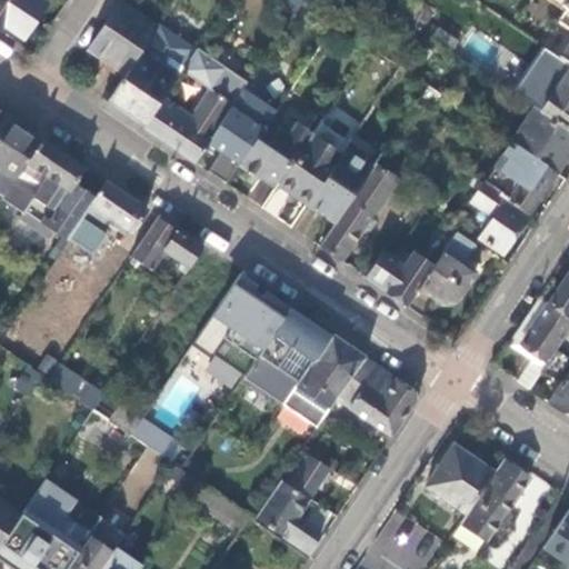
[(38,21),(35,18),(47,0),(46,0),(0,0),(0,28),(0,29),(5,25),(26,39),(38,21)]
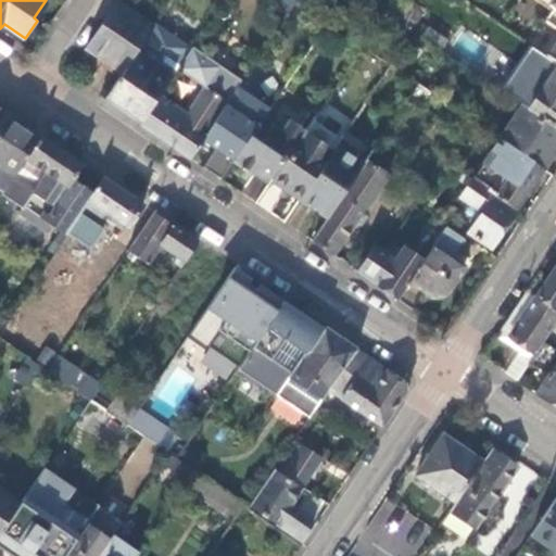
[(155,25),(119,0),(87,49),(123,72),(155,25)]
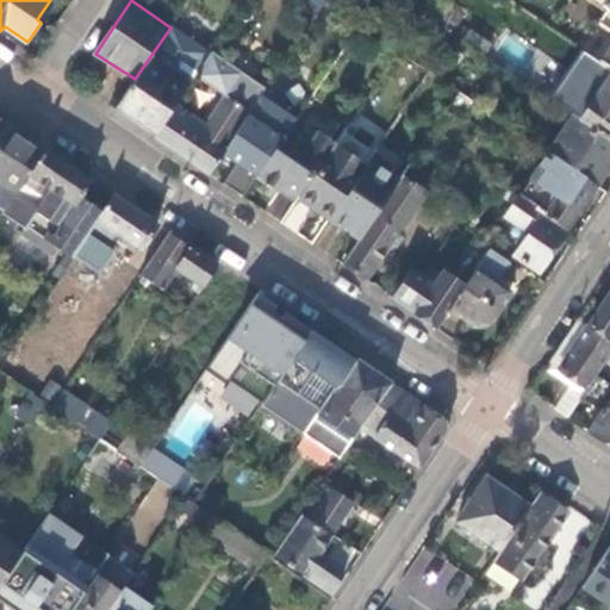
[(174,106),(246,0),(188,0),(170,27),(135,79),(114,109),(154,136),(174,106)]
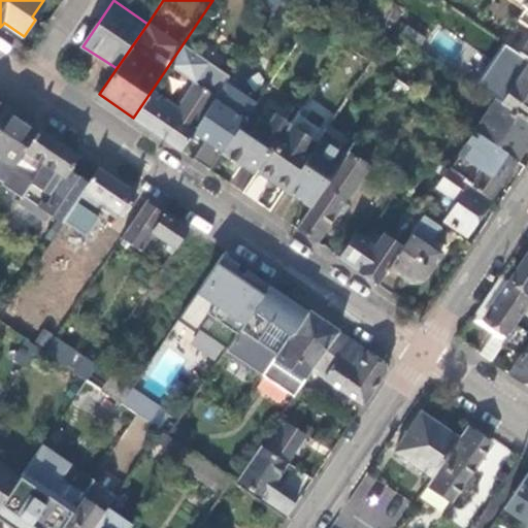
[(279,0),(278,0),(261,0),(273,8),(279,0)]
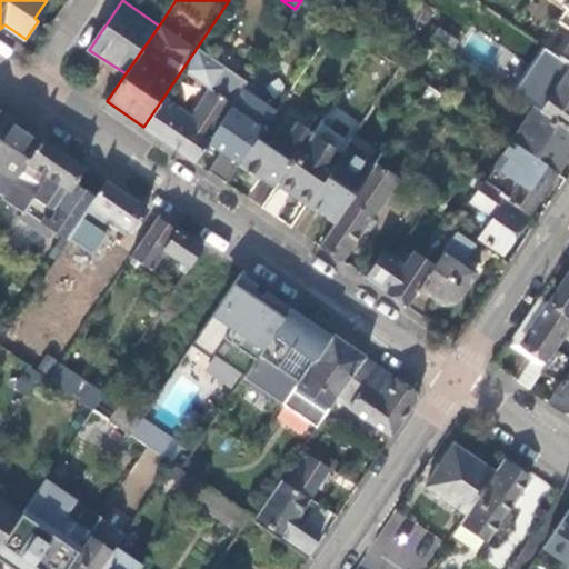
[(432,10),(418,0),(417,0),(403,20),(419,30),(432,10)]
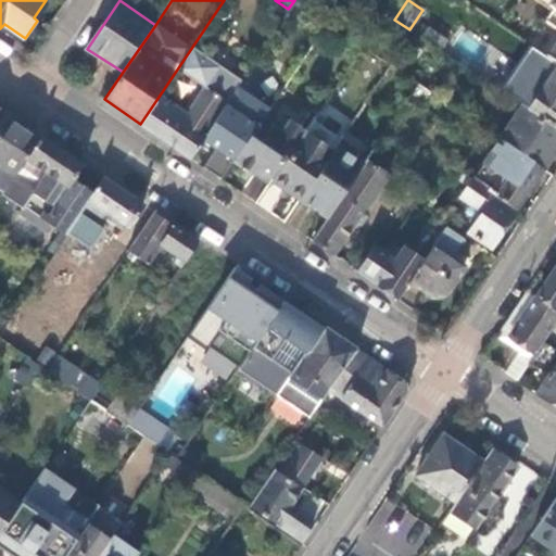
[(555,9),(554,8),(546,20),(555,27),(555,40),(546,55),(555,62),(555,9)]
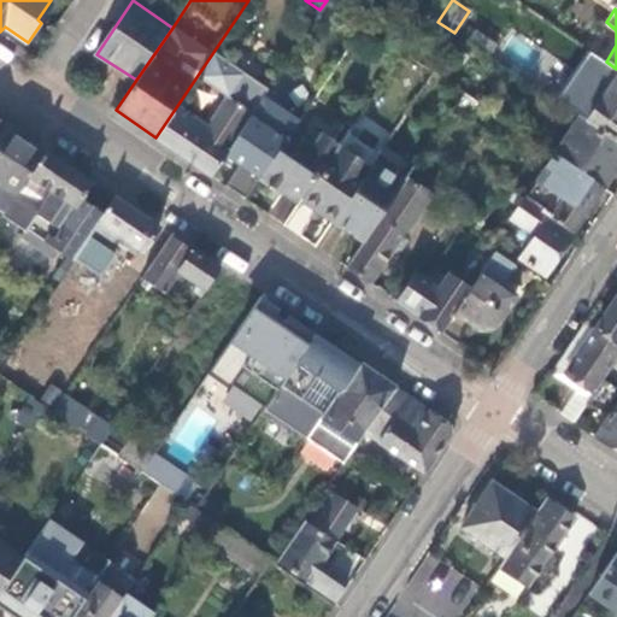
[(468,42),(489,57),(497,46),(475,31),(468,42)]
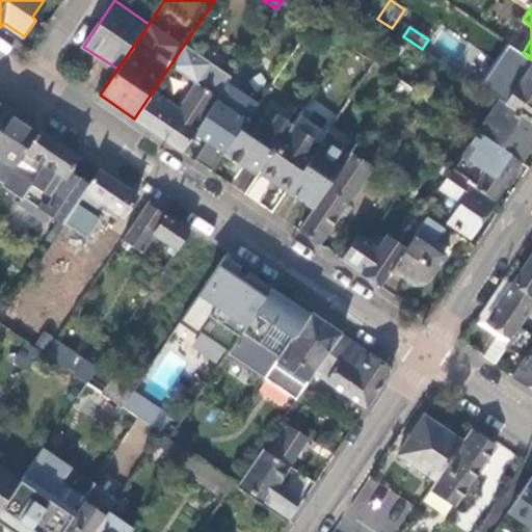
[(505,104),(531,122),(531,65),(505,104)]
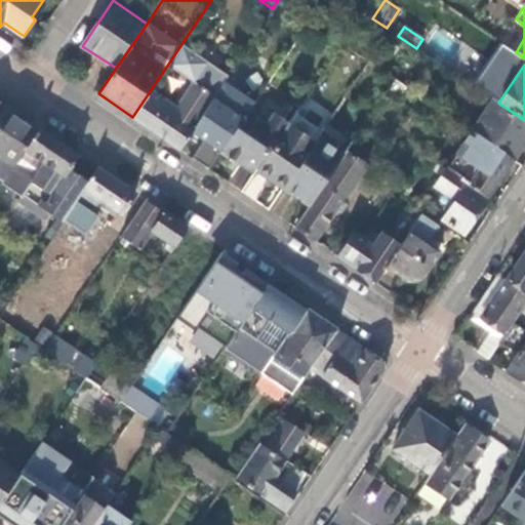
[(193,83),(213,96),(223,82),(207,73),(198,75),(193,83)]
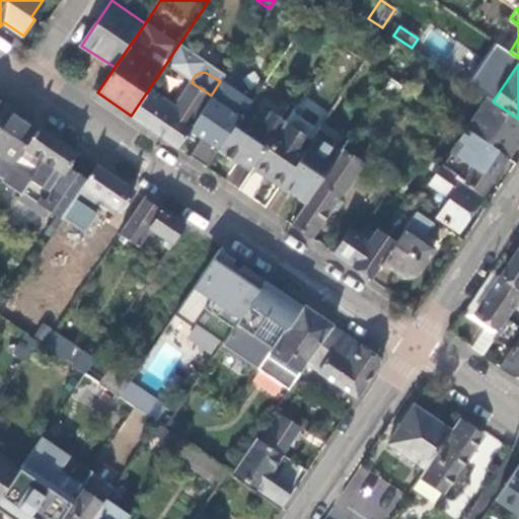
[(172,106),(148,90),(131,116),(176,146),(211,95),(191,82),(172,106)]
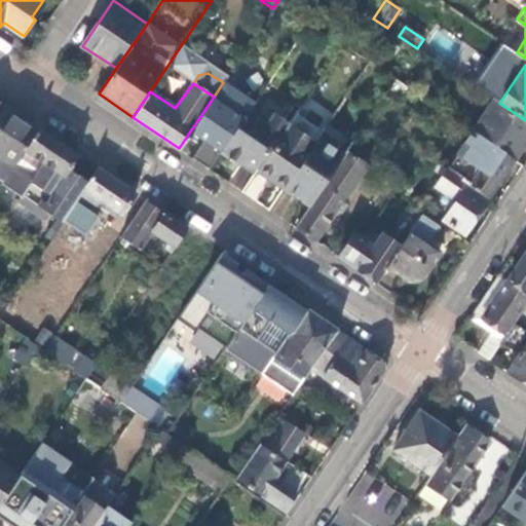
[(513,159),(525,140),(525,120),(499,103),(493,99),(472,130),(513,159)]
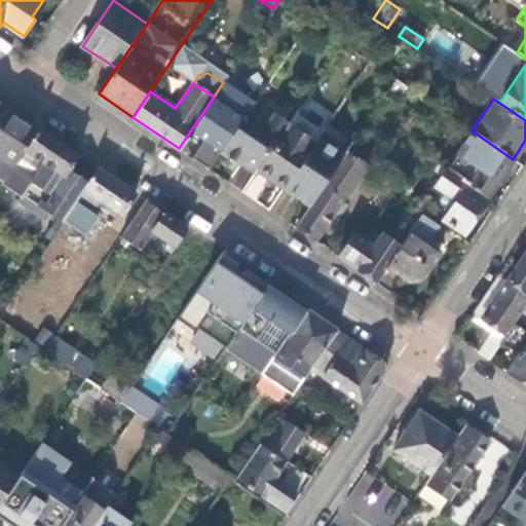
[(0,112),(0,179),(3,181),(39,127),(5,105),(0,112)]
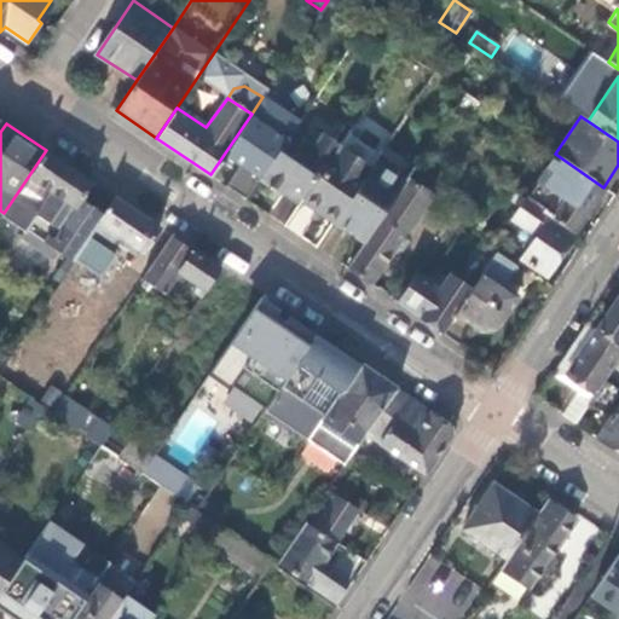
[(281,146),(259,178),(283,195),(288,187),(304,200),(341,145),(323,133),(313,146),(291,131),(281,146)]
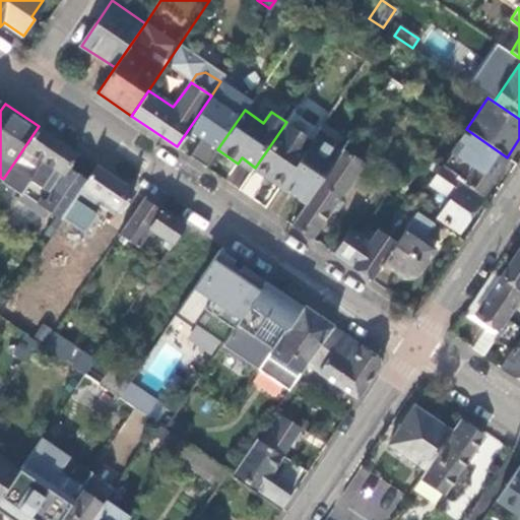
[(254,169),(280,186),(315,135),(318,130),(293,113),(286,122),(255,168),(254,169)]
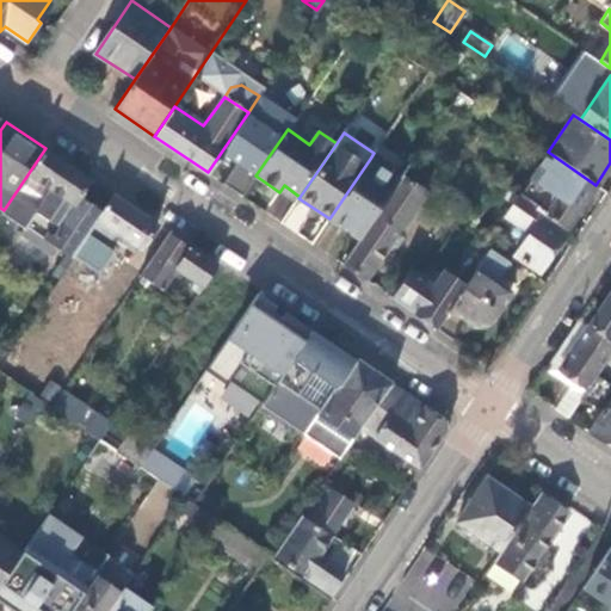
[(228,186),(242,196),(255,176),(277,144),(263,135),(228,186)]
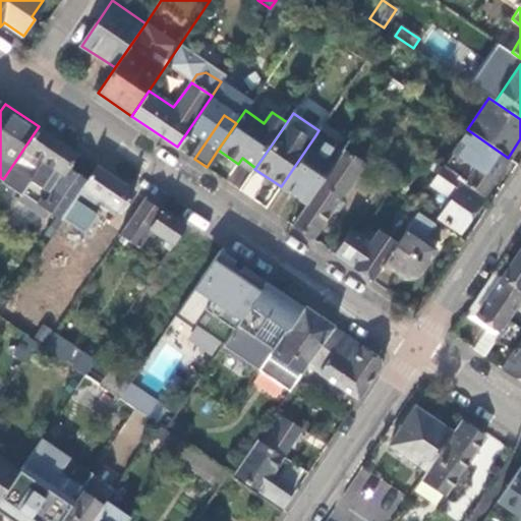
[(1,181),(20,194),(17,198),(43,216),(47,211),(61,220),(64,217),(89,180),(69,167),(78,154),(39,126),(3,179),(1,181)]
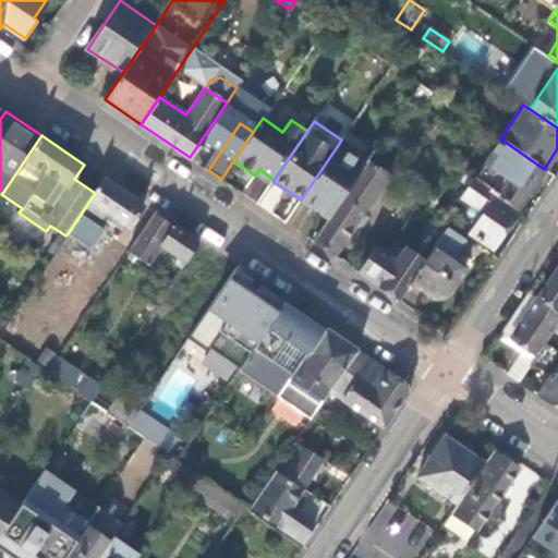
[(518,208),(544,169),(500,138),(473,178),(518,208)]
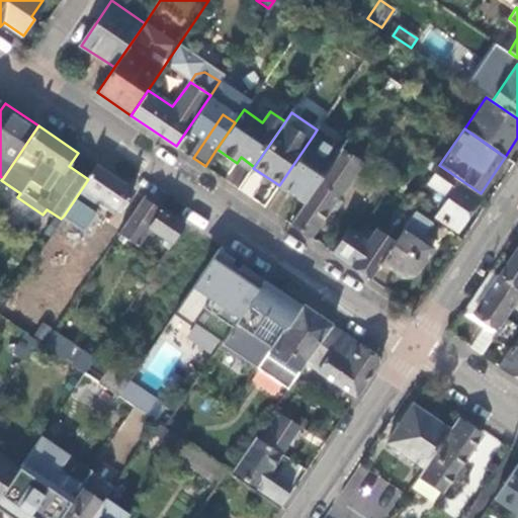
[(338,152),(314,135),(279,185),(304,201),(338,152)]
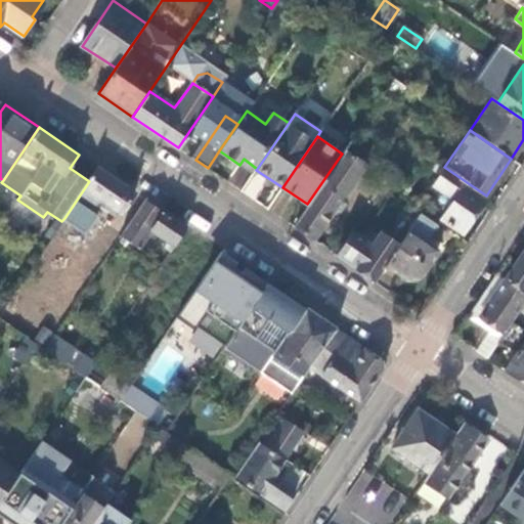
[(293,225),(314,239),(366,164),(345,149),(342,154),(307,204),(293,225)]
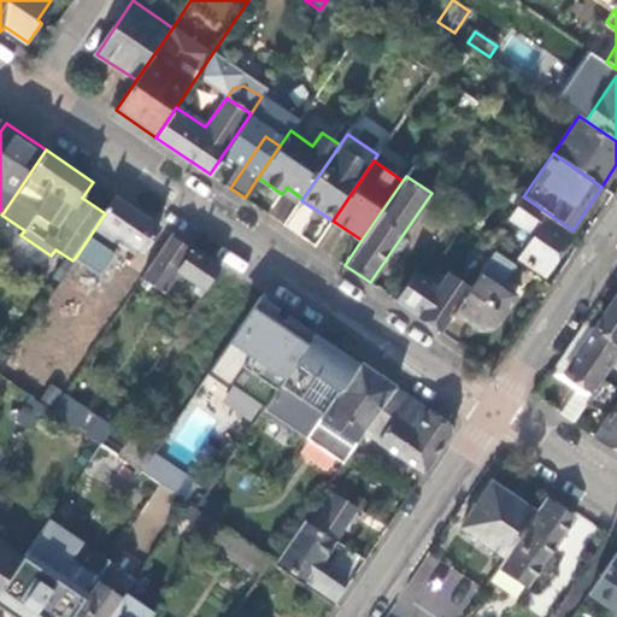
[(542,275),(573,230),(523,197),(509,219),(533,236),(518,258),(542,275)]
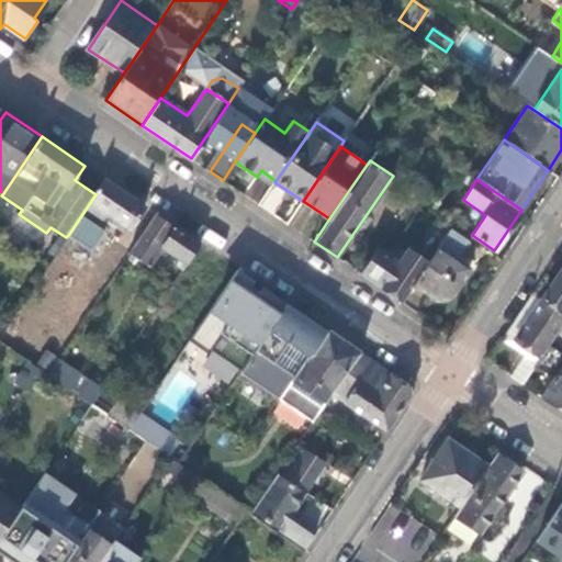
[(145,206),(105,180),(96,194),(69,234),(92,249),(110,223),(119,228),(122,224),(130,229),(145,206)]
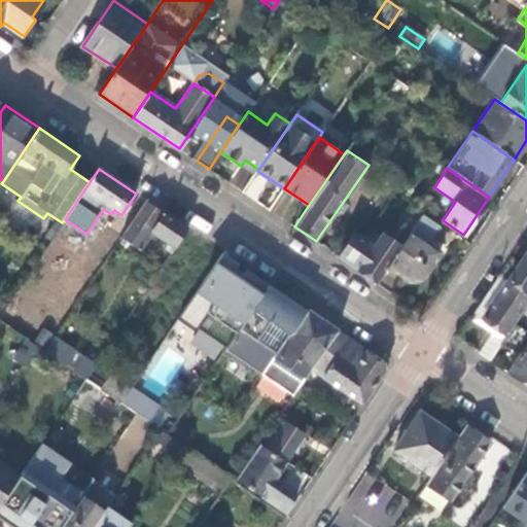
[(175,247),(187,229),(145,200),(119,237),(123,238),(119,242),(127,247),(129,243),(140,249),(152,232),(175,247)]
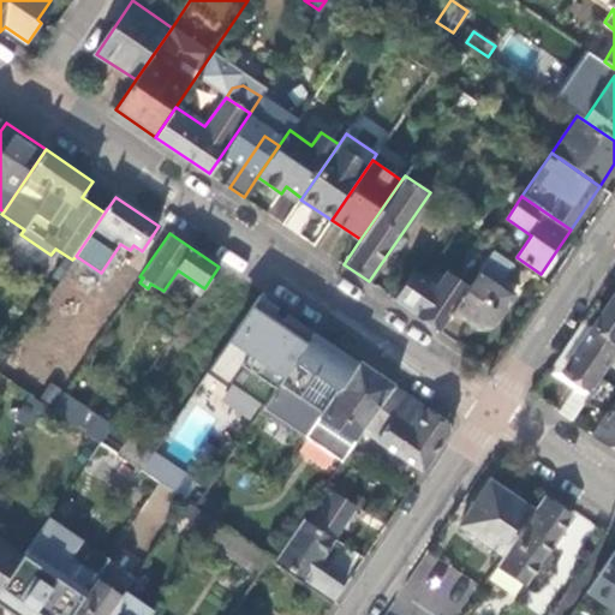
[(467,288),(452,310),(473,324),(478,326),(483,326),(488,324),(493,321),(495,317),(513,294),(496,282),(511,263),(493,251),(467,288)]
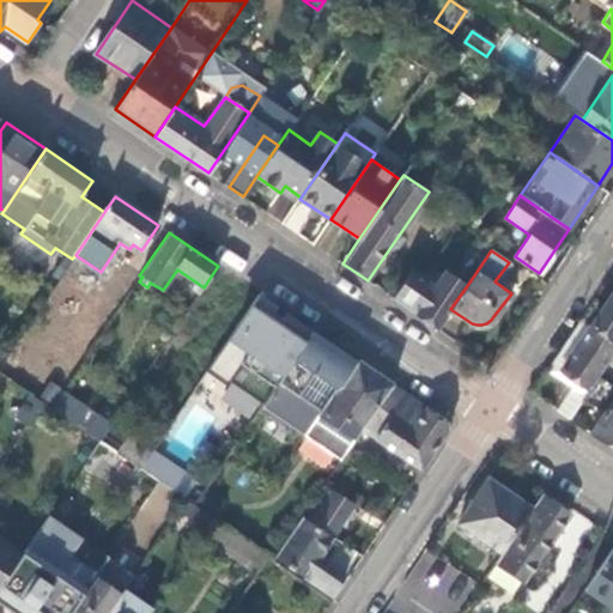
[(393,297),(438,328),(450,309),(466,287),(445,272),(442,277),(435,272),(429,280),(412,269),(393,297)]
